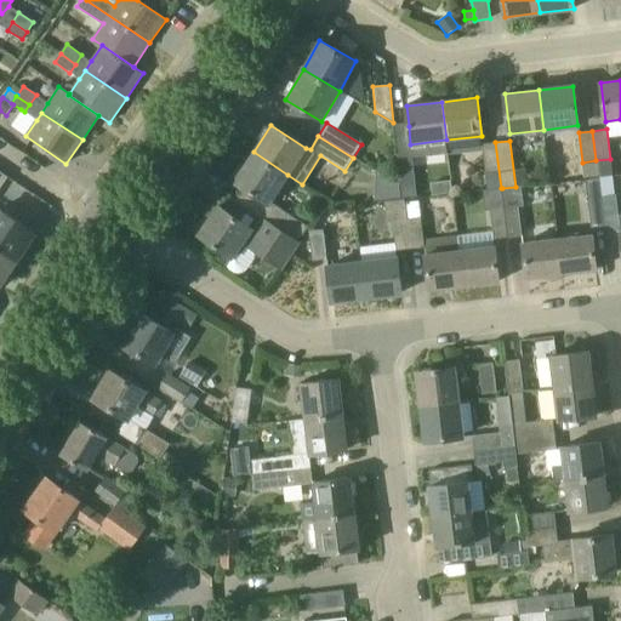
[(501,188),(495,142),(480,144),(486,191),(501,188)]
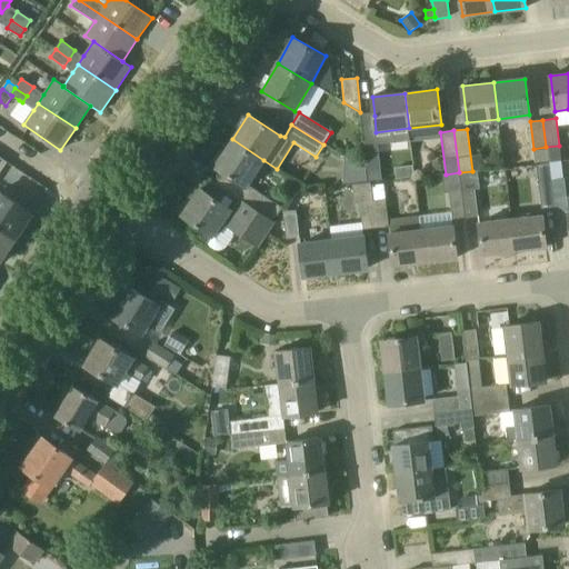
[(363,139),(367,168),(368,181),(381,180),(380,167),(377,137),(363,139)]
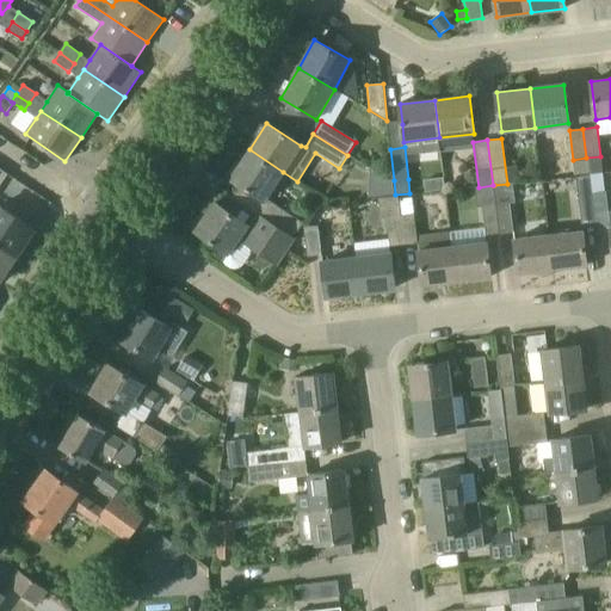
[(266,198),(283,173),(283,172),(250,149),(230,178),(241,185),(233,197),(260,215),(259,216),(292,239),(302,224),(303,223),(266,198)]
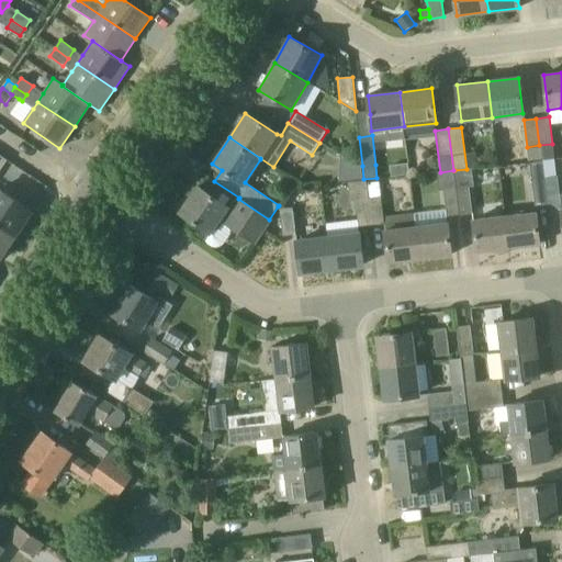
[(540,147),(527,149),(528,160),(541,159),(540,147)]
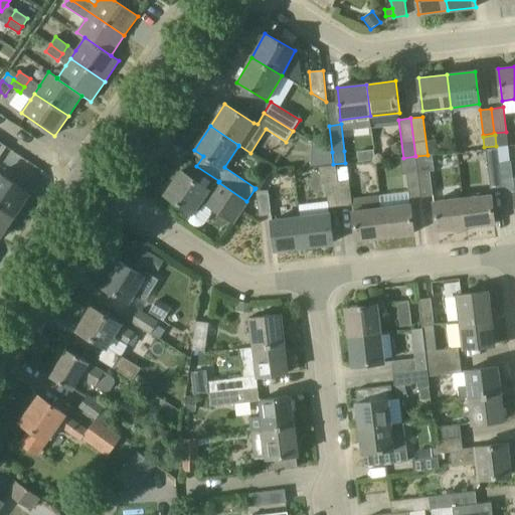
[(0,208),(12,217),(28,193),(0,175),(0,156),(6,147),(0,142),(0,208)]
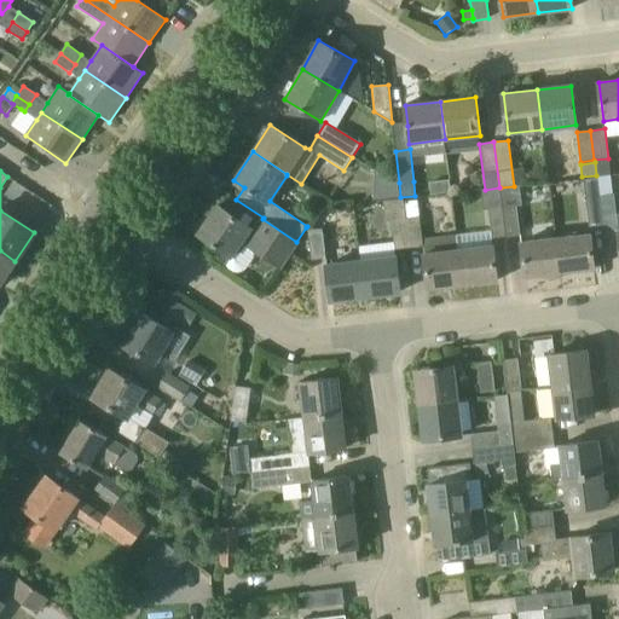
[(603,226),(601,196),(599,178),(583,179),(589,227),(603,226)]
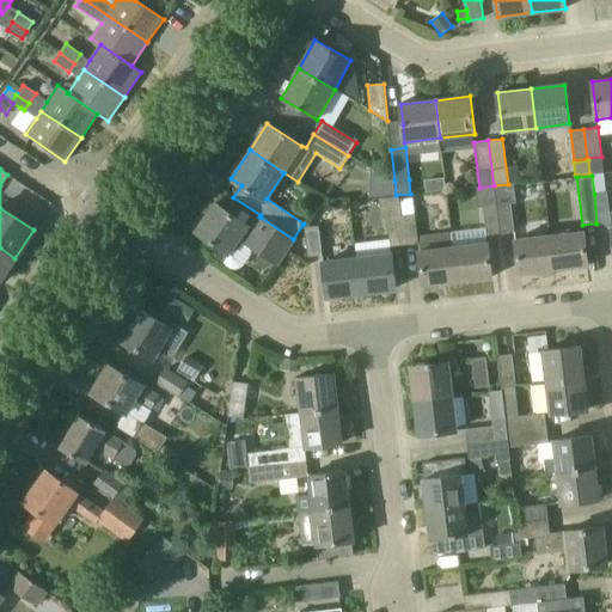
[(426,193),(446,190),(444,178),(424,181),(426,193)]
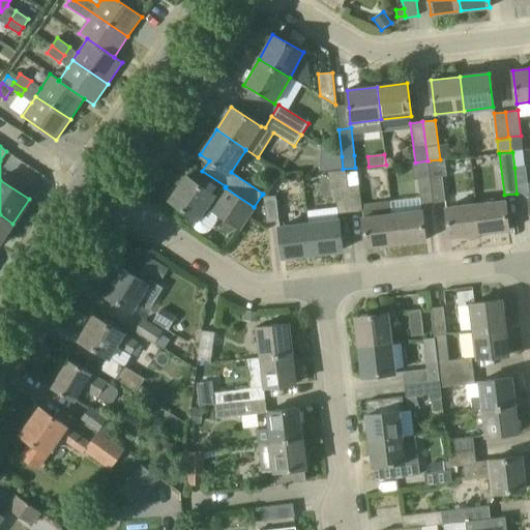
[(442,176),(446,176),(444,158),(440,159),(429,160),(434,203),(445,201),(442,176)]
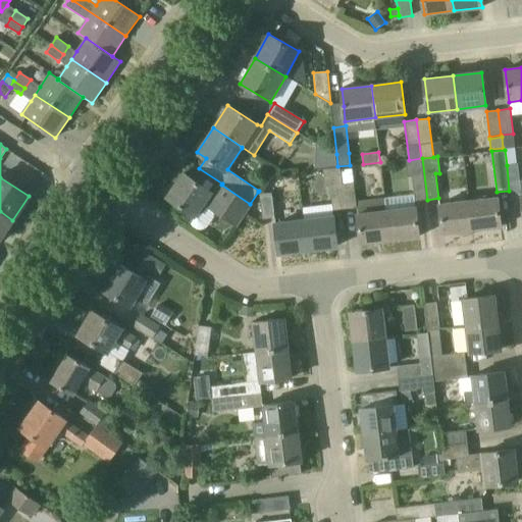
[(416,201),(427,200),(422,158),(421,158),(409,160),(406,160),(408,177),(412,176),(416,201)]
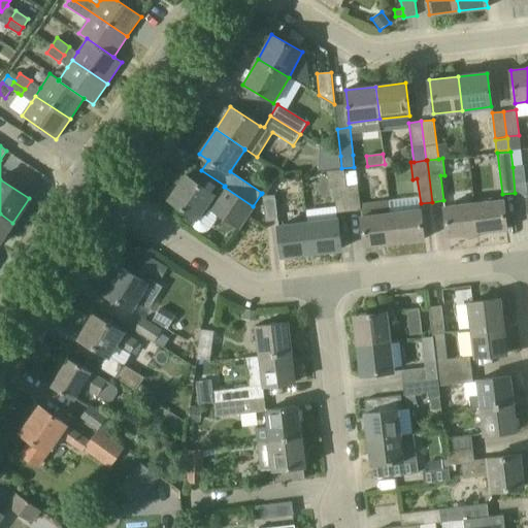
[(515,193),(527,192),(527,197),(527,201),(527,183),(526,184),(524,165),(513,167),(515,193)]
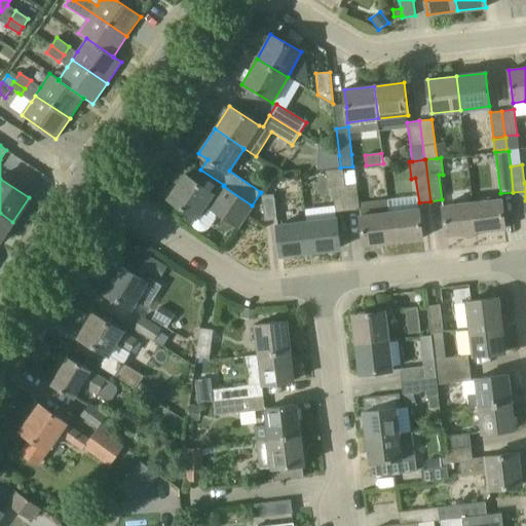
[(345,186),(343,168),(326,171),(328,189),(333,188),(336,213),(348,211),(345,186)]
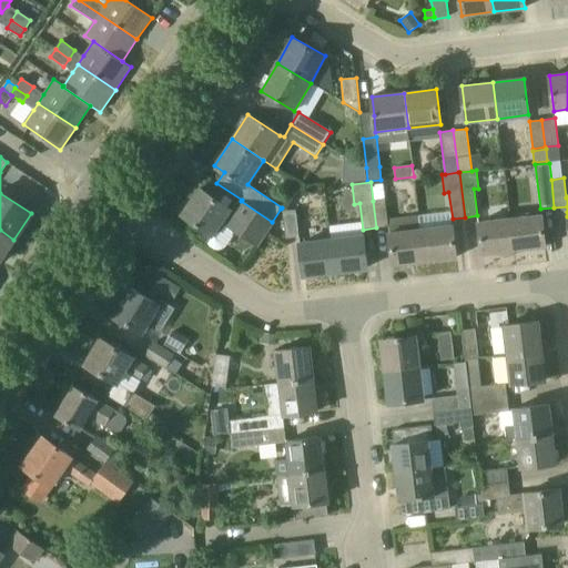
[(272,222),(241,201),(234,212),(199,189),(181,214),(213,236),(222,222),(256,245),(272,222)]
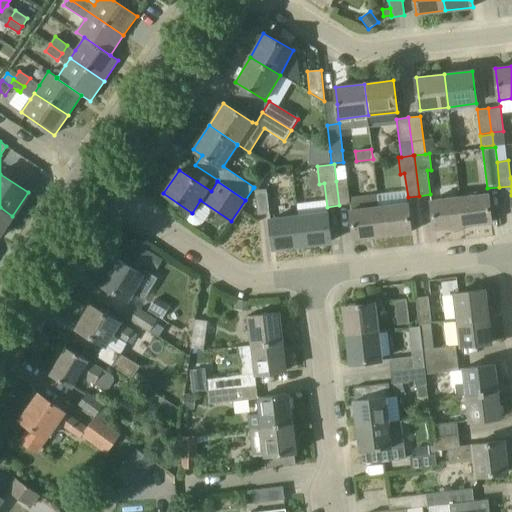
[(347,179),(336,181),(339,205),(350,204),(347,179)]
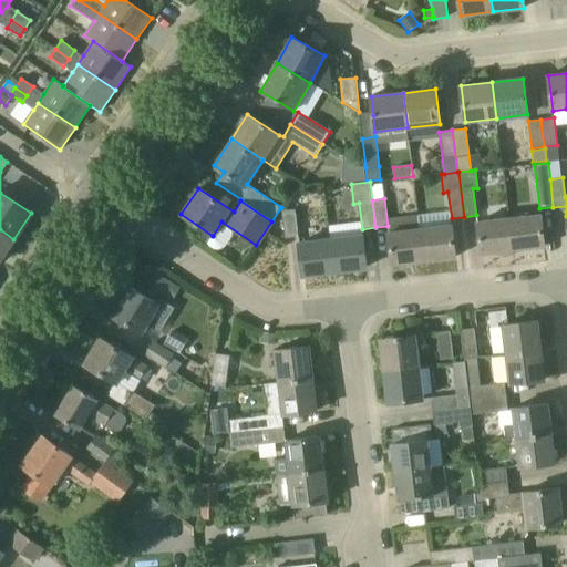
[(295,209),(281,210),(286,239),(299,239),(295,209)]
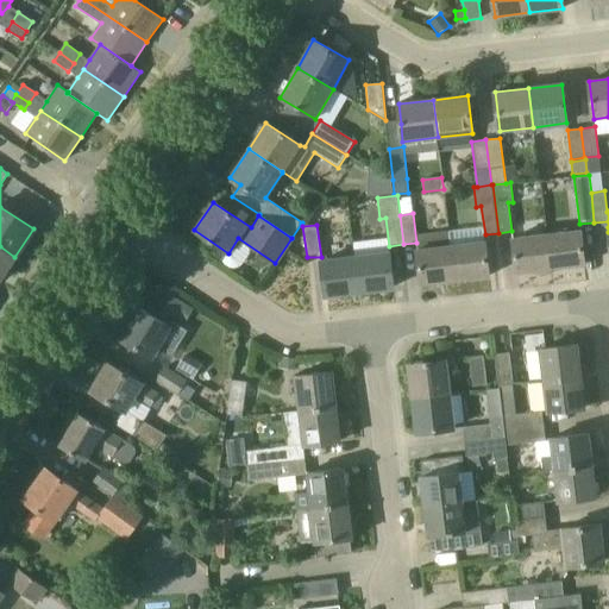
[(581,231),(546,236),(550,269),(584,265),(581,231)]
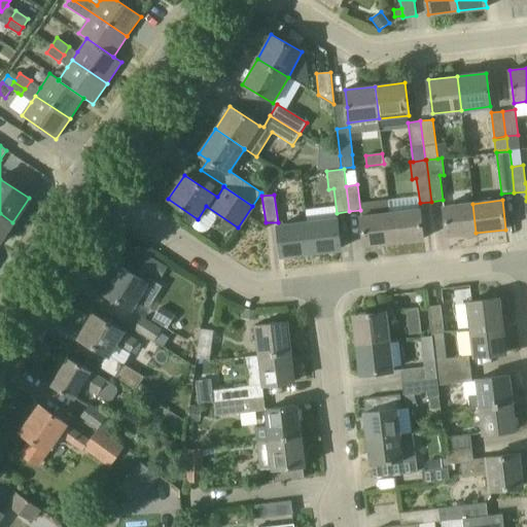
[(472,204),(444,207),(448,236),(476,233),(472,204)]
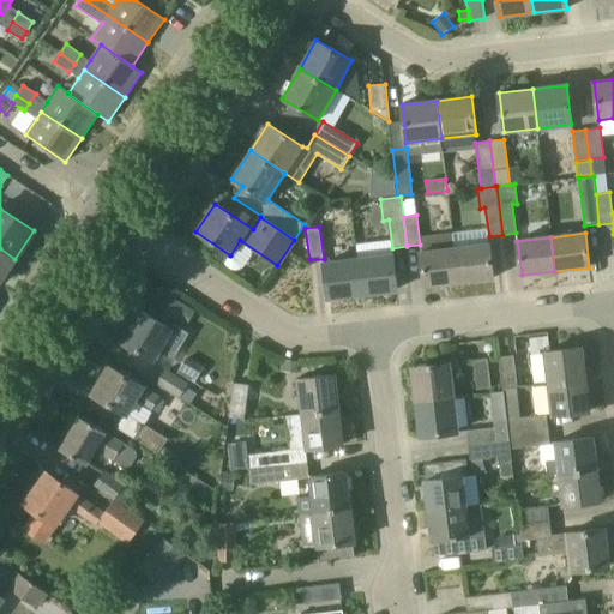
[(488,245),(455,248),(458,283),(493,278),(488,245)]
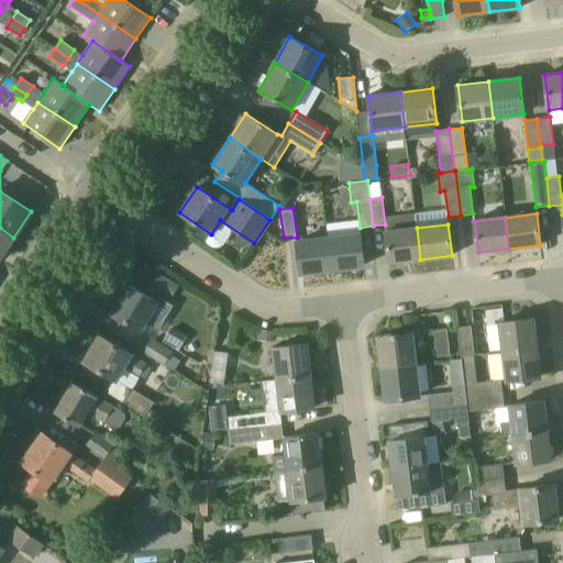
[(0,228),(0,257),(13,238),(0,228)]
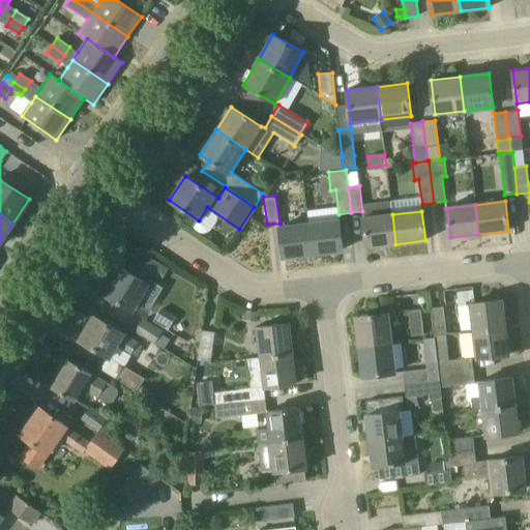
[(392,214),(363,217),(366,247),(395,244),(392,214)]
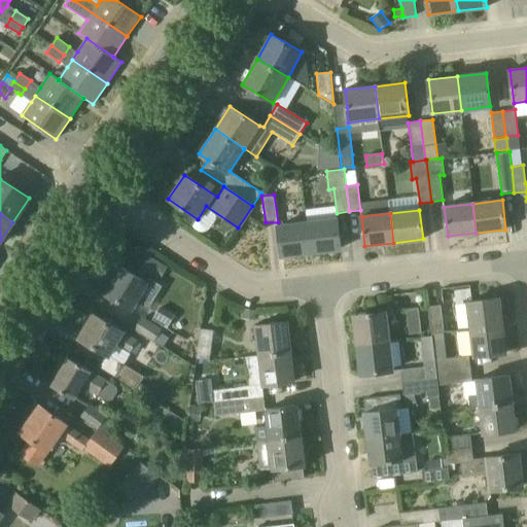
[(337,218),(307,222),(311,252),(340,249),(337,218)]
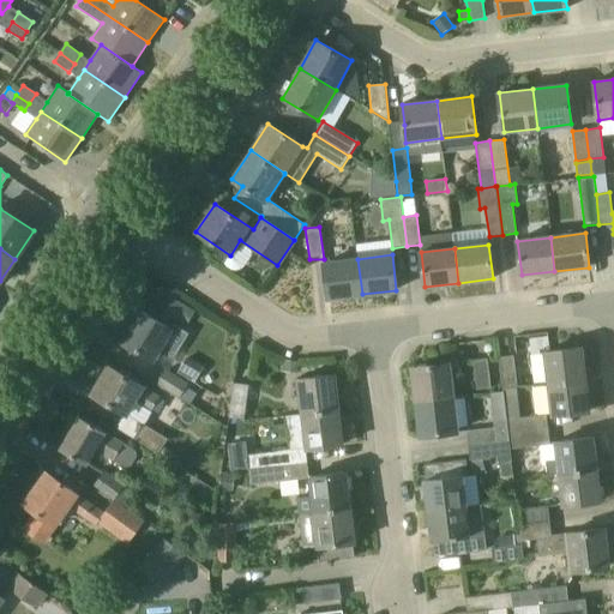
[(362,294),(357,259),(324,263),(329,299),(362,294)]
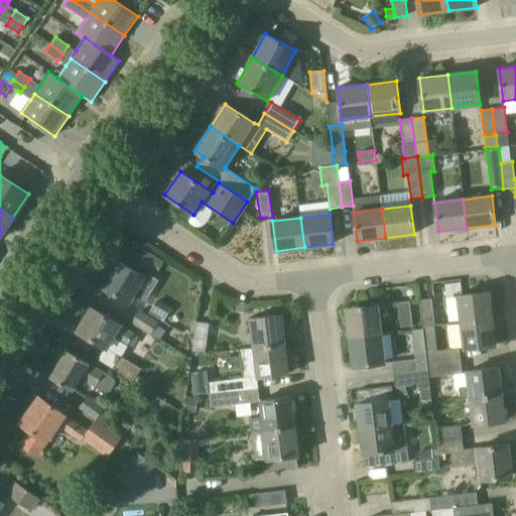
[(164,261),(146,251),(138,264),(156,274),(164,261)]
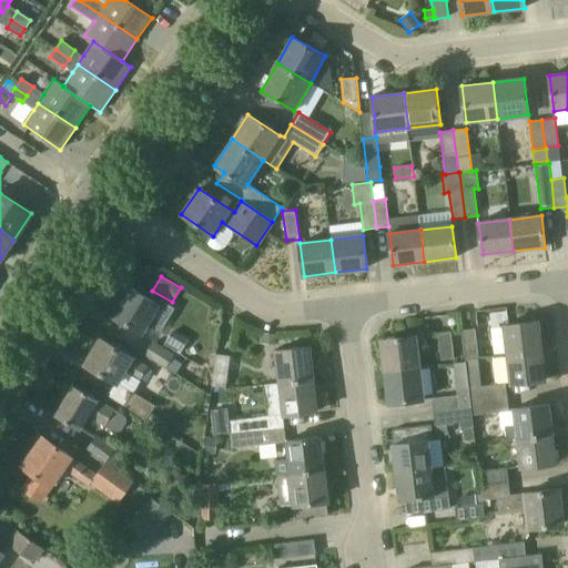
[(174,308),(160,298),(156,304),(131,288),(113,317),(141,334),(149,321),(162,328),(174,308)]
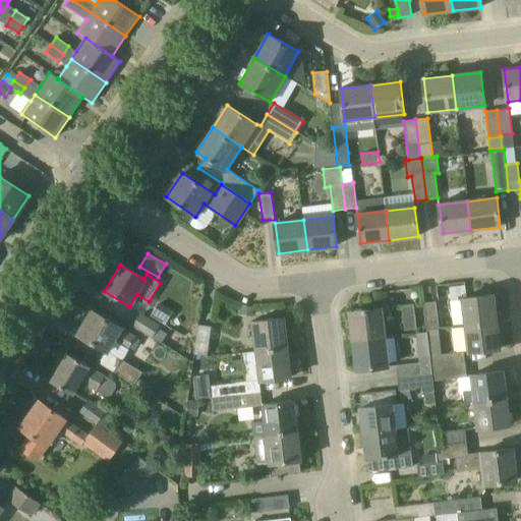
[(495,295),(462,299),(465,327),(498,322),(495,295)]
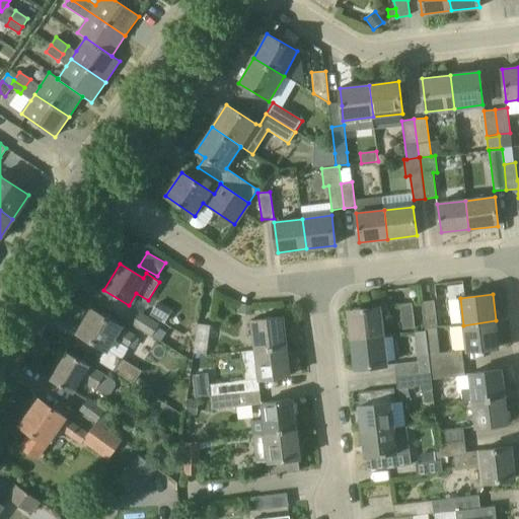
[(434,300),(422,302),(426,327),(437,326),(434,300)]
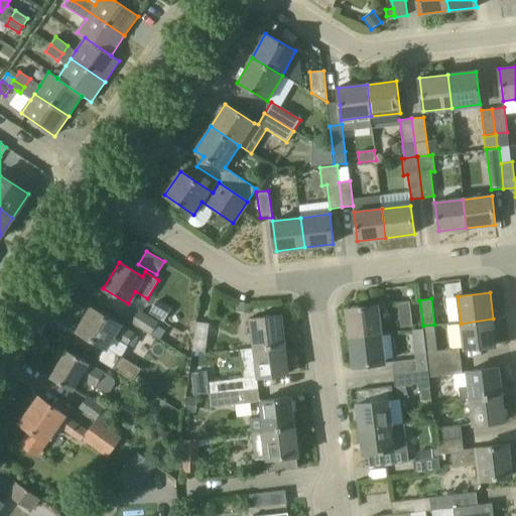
[(409,301),(397,302),(400,323),(411,321),(409,301)]
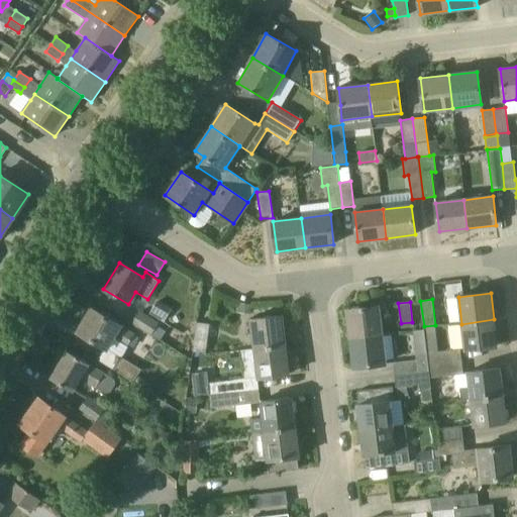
[(238,313),(250,314),(251,305),(238,303),(238,313)]
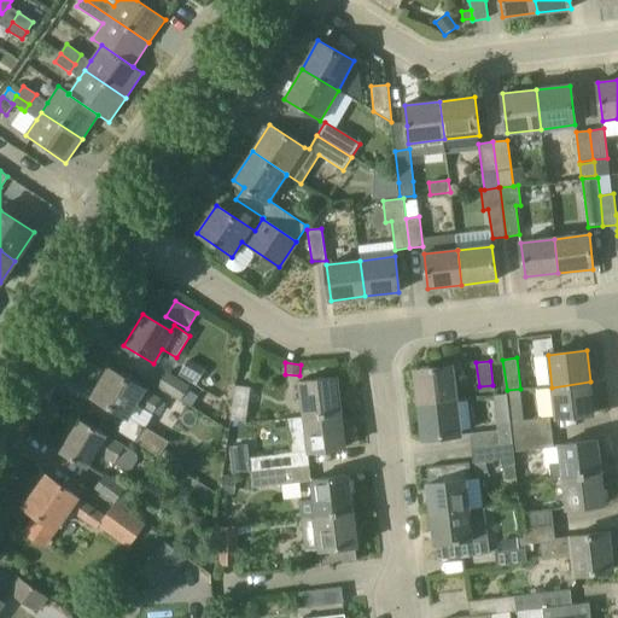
[(453,366),(445,367),(414,371),(418,406),(458,400),(453,366)]
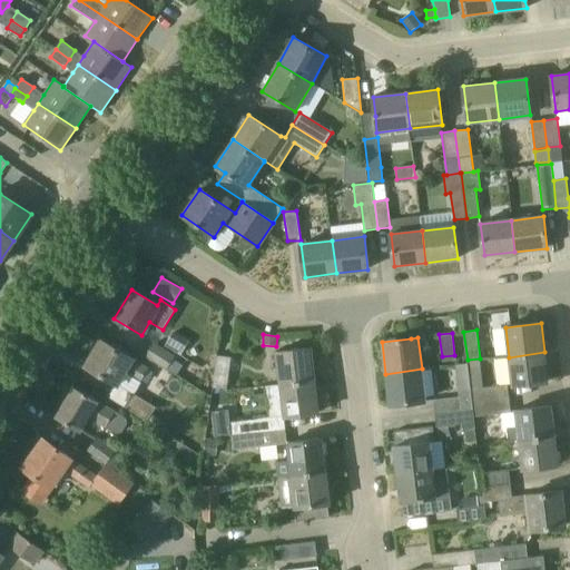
[(125,372),(140,381),(147,370),(131,361),(133,360),(101,342),(86,366),(117,385),(125,372)]
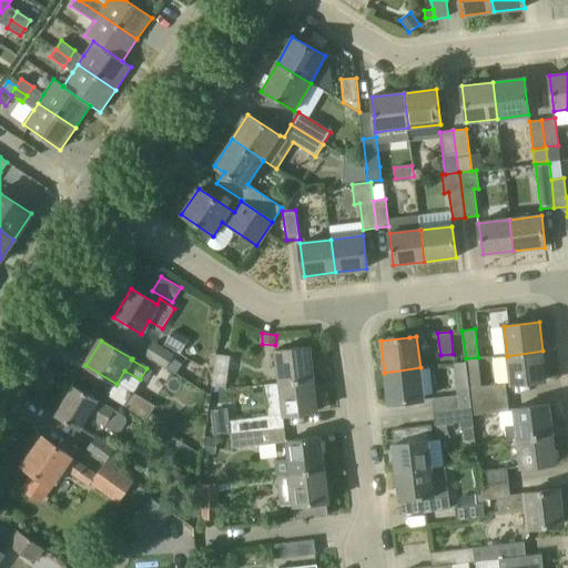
[(154,343),(145,354),(166,368),(174,356),(154,343)]
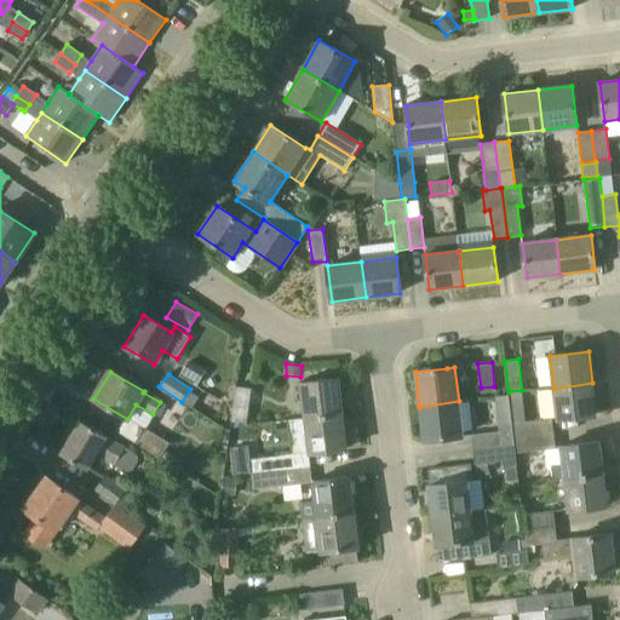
[(339,378),(300,383),(305,419),(343,414),(339,378)]
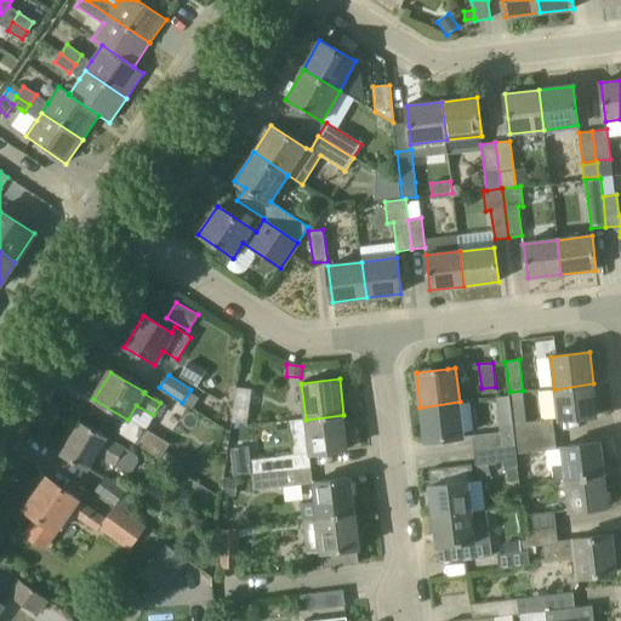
[(554,389),(558,421),(597,416),(593,383),(554,389)]
